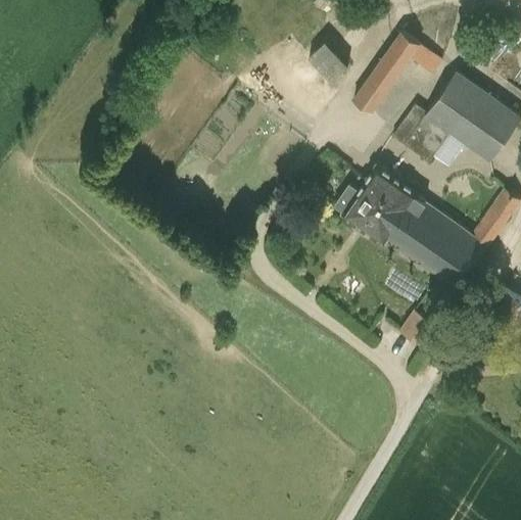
[(441,61),(419,46),(399,33),(351,101),(371,114),(410,58),(432,74),(441,61)]
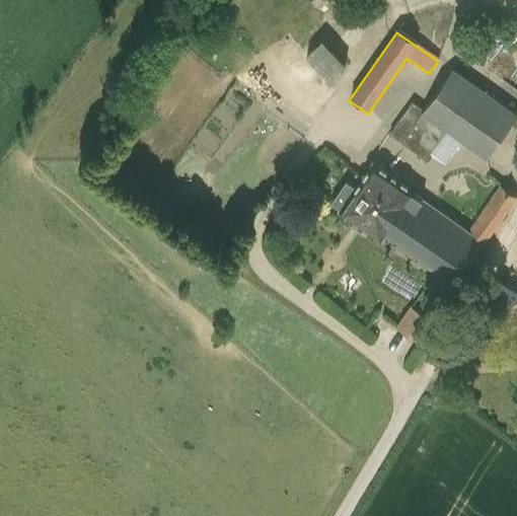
[(323,41),(305,58),(326,81),(345,65),(323,41)]
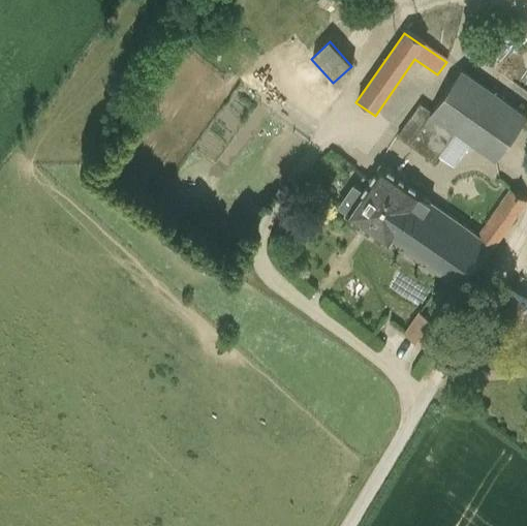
[(461,71),(430,114),(419,105),(395,138),(432,164),(454,133),(494,163),(526,118),(461,71)]
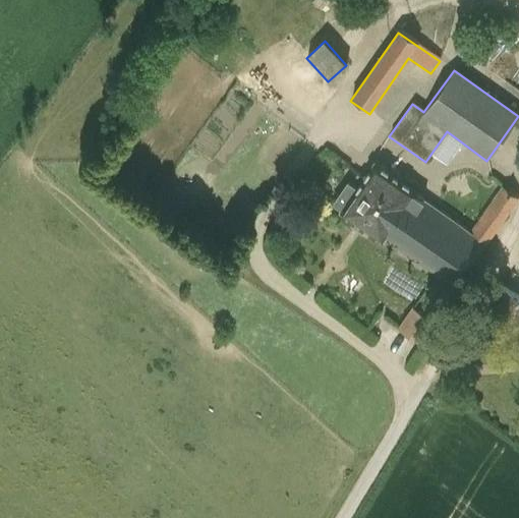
[(491,90),(502,104),(511,97),(500,82),(491,90)]
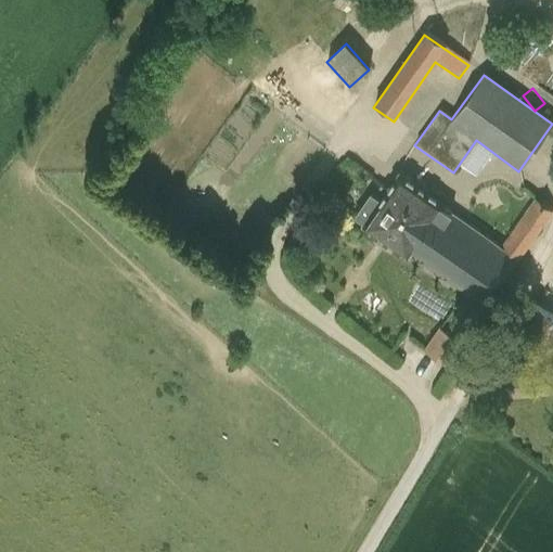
[(421,229),(406,253),(484,306),(517,260),(519,260),(552,213),(534,201),(500,247),(397,180),(388,192),(385,196),(386,196),(402,208),(399,214),(421,229)]
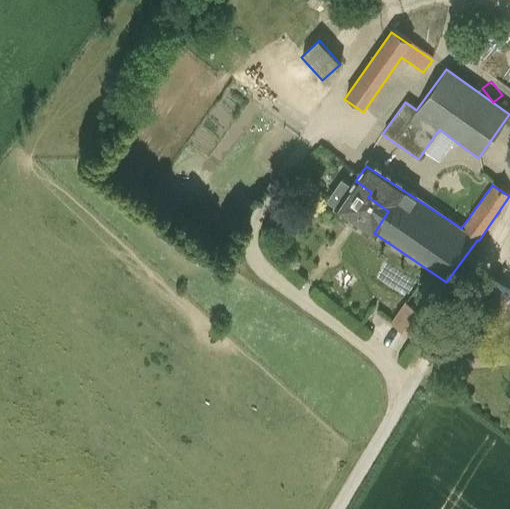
[(342,180),(327,200),(337,207),(374,233),(388,211),(368,197),(371,192),(356,181),(352,187),(342,180)]
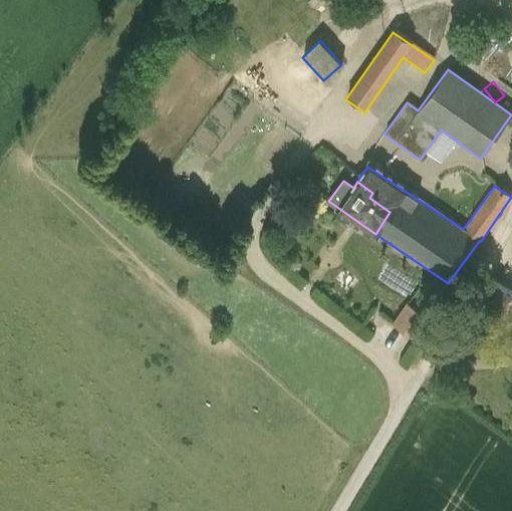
[(491,344),(511,313),(511,295),(494,283),(464,324),(491,344)]
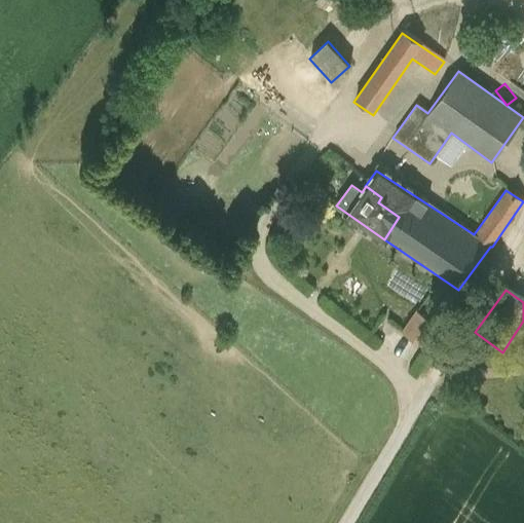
[(422,348),(438,327),(415,311),(400,333),(422,348)]
